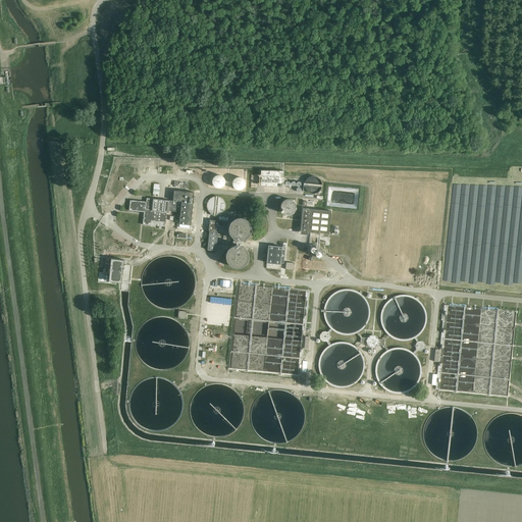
[(283,171),(261,170),(260,186),(282,187),(283,171)]
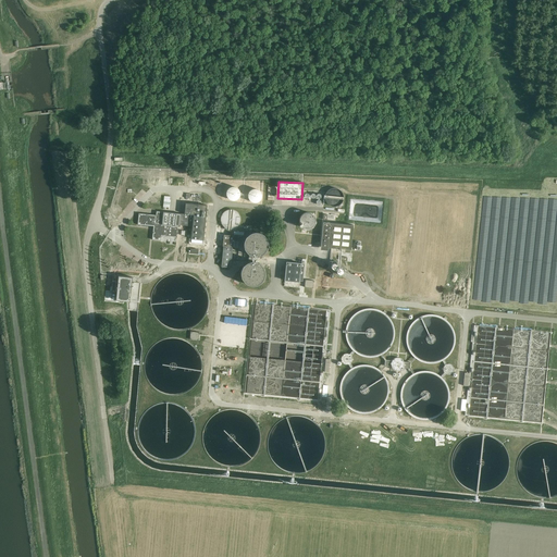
[(236,187),(234,187),(232,187),(230,188),(227,189),(226,192),(226,194),(227,196),(229,198),(230,199),(232,200),(234,200),(237,199),(238,198),(239,196),(239,194),(239,192),(238,189),(236,187)]
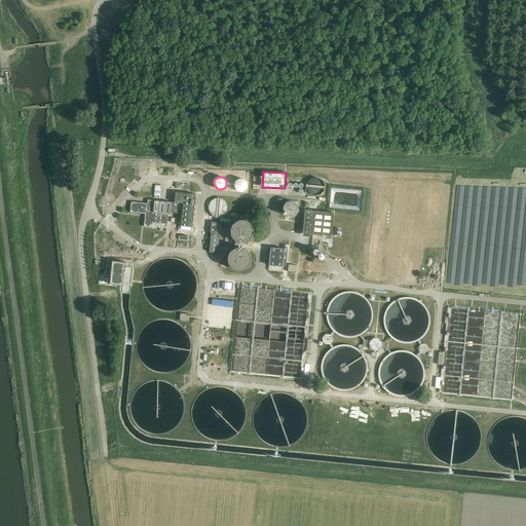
[(306,186),(307,189),(308,191),(310,193),(312,194),(315,194),(317,194),(321,193),(322,191),(324,188),(324,186),(324,183),(322,181),(320,179),(317,178),(314,177),(312,178),(309,179),(308,181),(306,183),(306,186)]
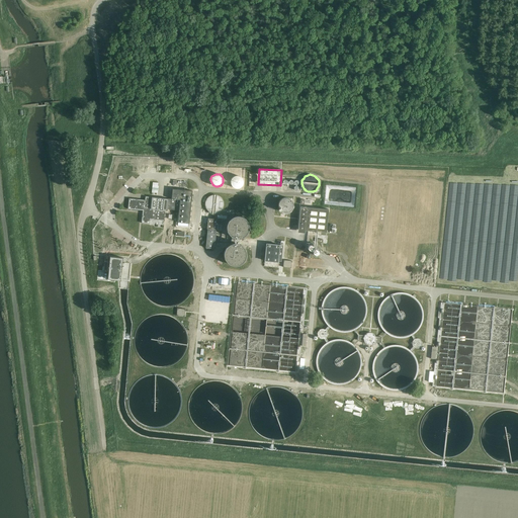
[(240,176),(238,176),(236,176),(234,177),(232,178),(231,180),(231,182),(231,184),(233,186),(234,187),(236,188),(238,188),(240,187),(242,186),(243,184),(243,182),(243,180),(242,178),(240,176)]
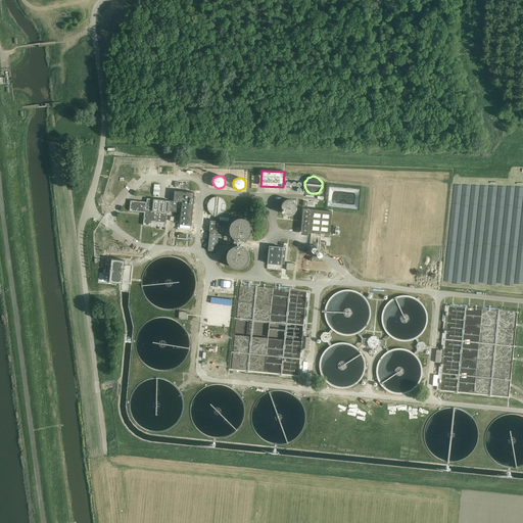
[(173,201),(170,201),(153,199),(147,198),(146,202),(130,200),(129,211),(144,212),(143,226),(150,226),(151,222),(167,223),(168,212),(169,212),(169,211),(181,212),(180,225),(191,226),(192,226),(192,224),(191,224),(191,220),(193,221),(193,219),(192,219),(192,215),(193,215),(194,212),(192,212),(193,209),(194,209),(194,207),(193,207),(193,204),(194,204),(195,202),(193,202),(194,199),(195,199),(195,197),(194,197),(194,193),(174,191),(173,201)]
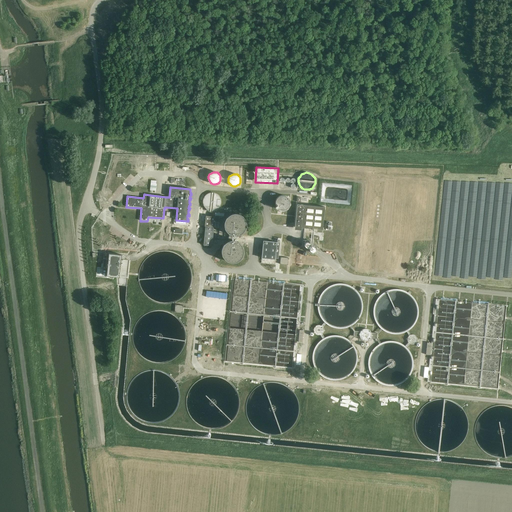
[(217,194),(214,193),(211,193),(209,193),(206,195),(204,197),(203,199),(203,202),(203,205),(204,207),(206,209),(208,211),(211,211),(214,211),(216,210),(219,208),(220,206),(221,203),(221,201),(220,198),(219,196),(217,194)]
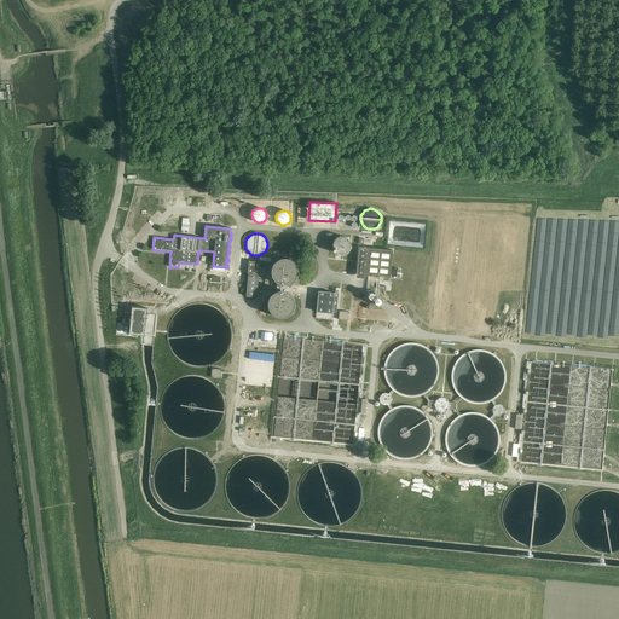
[(333,246),(334,248),(335,250),(336,253),(339,254),(342,254),(345,254),(347,253),(350,250),(351,248),(351,246),(351,242),(348,239),(347,238),(345,237),(341,236),(339,237),(336,238),(334,241),(333,243),(333,246)]
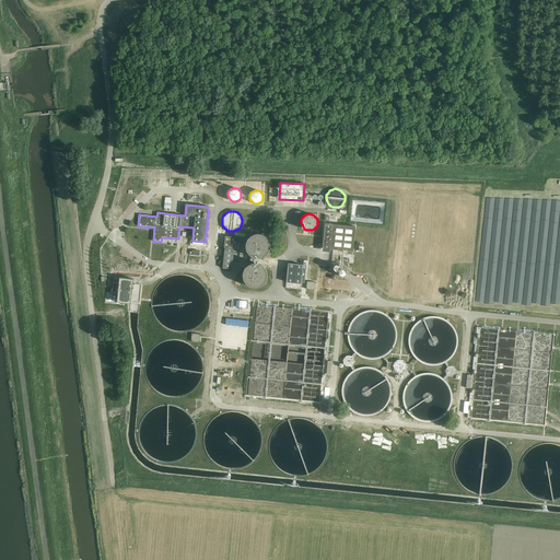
[(325,223),(322,252),(329,252),(329,249),(352,252),(356,226),(325,223)]
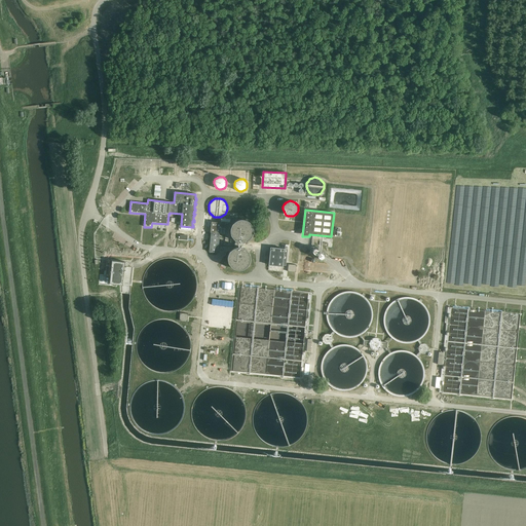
[(243,248),(243,242),(247,241),(250,239),(252,236),(253,233),(253,230),(253,227),(251,224),(249,222),(247,220),(243,220),(240,220),(237,220),(234,222),(232,224),(231,227),(230,230),(230,233),(231,236),(233,238),(235,240),(234,248),(232,249),(230,251),(228,254),(227,257),(227,260),(228,262),(229,265),(231,267),(234,269),(237,270),(240,270),(242,269),(246,267),(248,265),(250,263),(250,260),(250,257),(250,254),(248,252),(246,250),(243,248)]
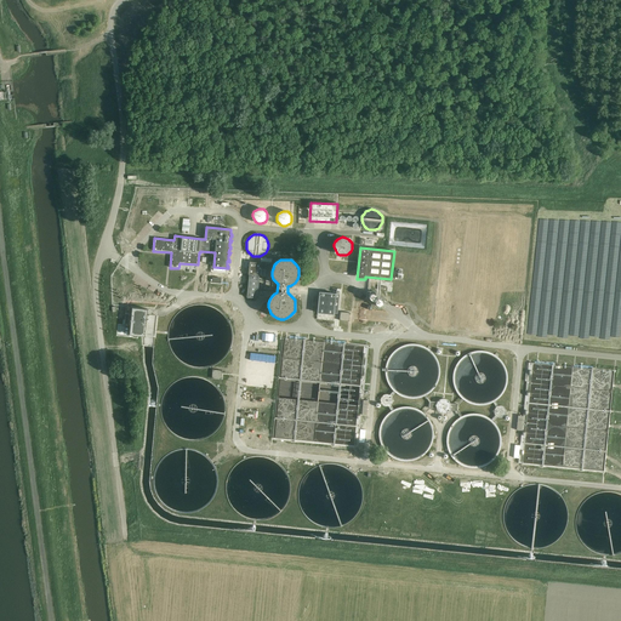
[(260,275),(261,263),(250,262),(248,274),(249,274),(246,297),(257,298),(260,275)]
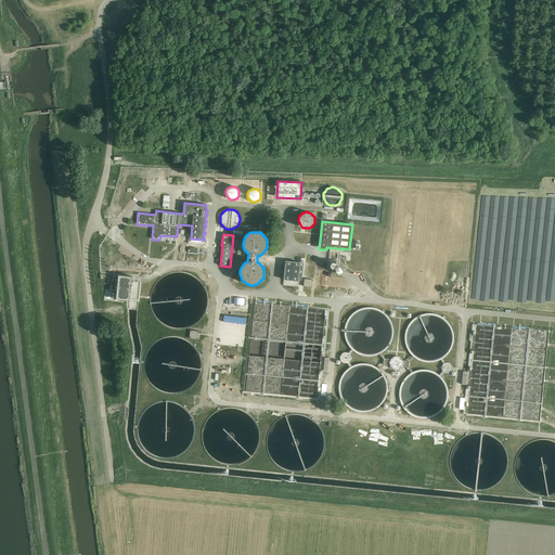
[(304,262),(285,261),(283,285),(298,287),(298,282),(301,282),(304,262)]
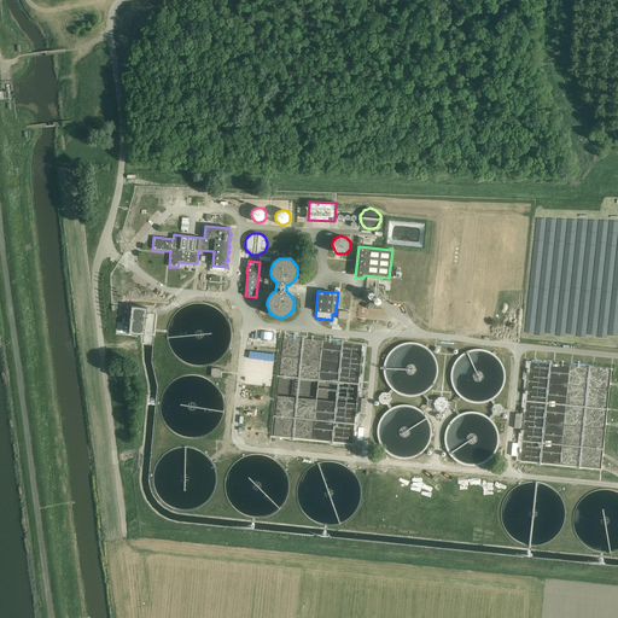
[(144,334),(146,308),(126,305),(124,325),(129,325),(128,333),(133,334),(133,336),(136,336),(136,334),(144,334)]
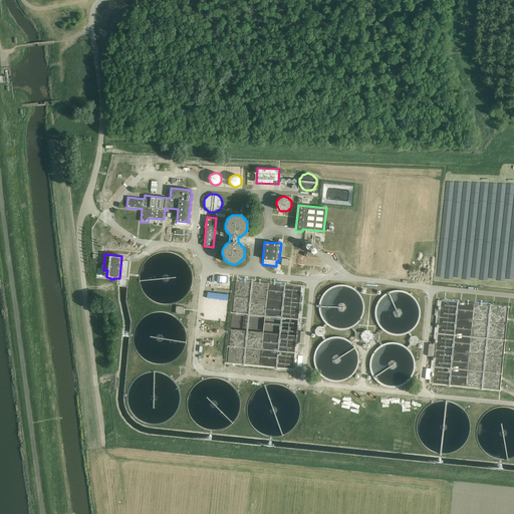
[(364,309),(364,305),(363,301),(361,297),(359,293),(356,290),(352,288),(348,286),(344,285),(339,285),(335,285),(331,287),(327,289),(324,292),(322,296),(320,300),(319,304),(319,308),(319,312),(321,316),(323,320),(325,323),(329,326),(332,328),(336,329),(341,330),(345,329),(349,328),(353,326),(356,324),(359,321),(361,317),(363,313),(364,309)]
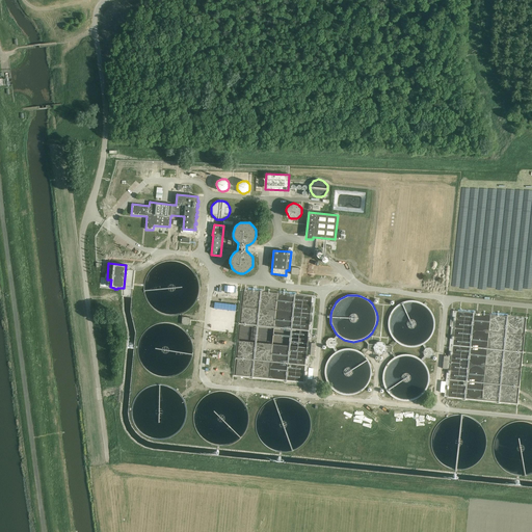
[(388,327),(389,331),(391,336),(394,340),(397,343),(401,345),(405,347),(409,347),(415,347),(419,346),(423,344),(426,342),(429,339),(432,335),(433,330),(434,326),(434,321),(433,317),(432,313),(429,310),(426,306),(423,303),(419,301),(415,300),(410,300),(406,301),(402,302),(398,304),(395,308),(392,311),(390,315),(389,319),(388,323),(388,327)]
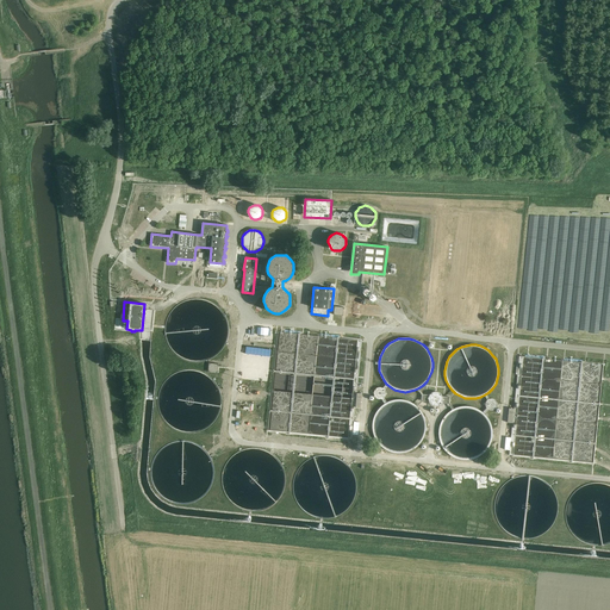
[(385,390),(383,388),(380,387),(378,387),(377,388),(374,390),(374,392),(374,394),(374,397),(377,398),(379,399),(381,399),(383,398),(385,397),(385,394),(385,392),(385,390)]
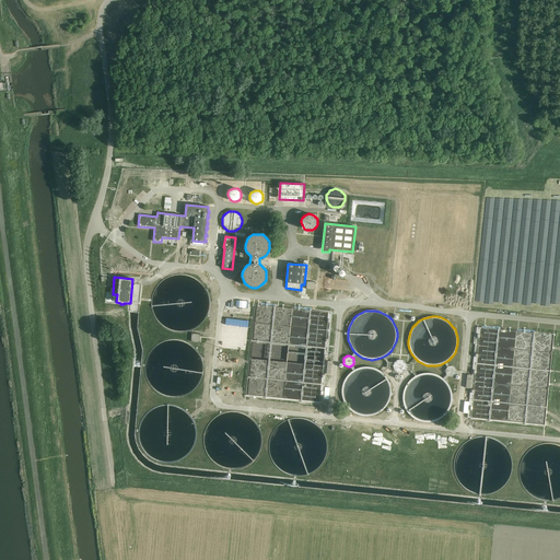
[(396,361),(394,362),(387,362),(386,368),(394,369),(395,371),(397,372),(399,373),(401,373),(404,372),(405,370),(412,371),(412,364),(406,363),(405,362),(403,360),(400,360),(398,360),(396,361)]
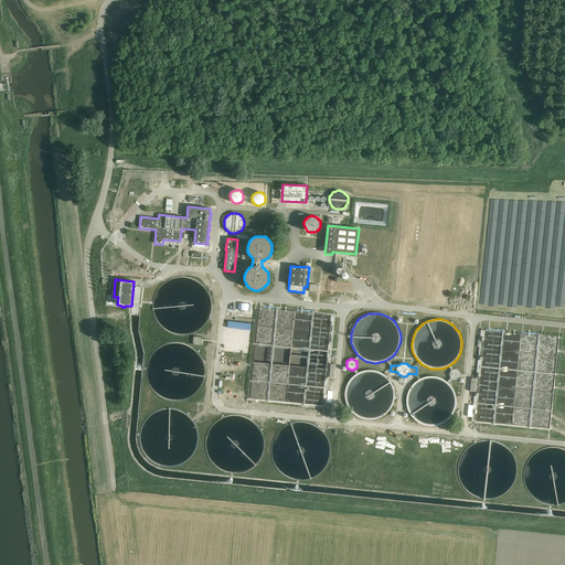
[(450,372),(449,374),(449,376),(450,379),(452,380),(455,380),(457,380),(458,379),(459,377),(460,375),(460,373),(459,371),(457,370),(455,369),(452,370),(451,371),(450,372)]
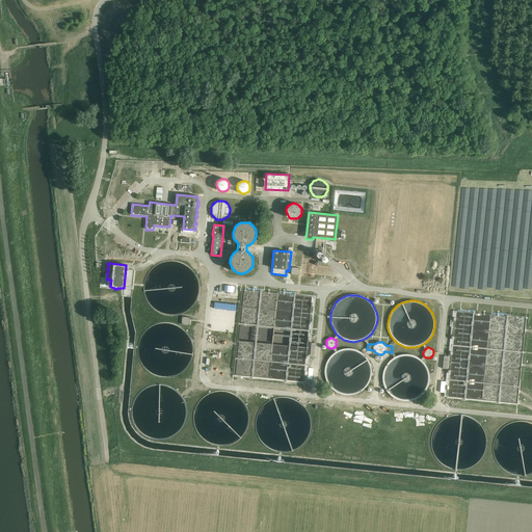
[(334,353),(330,356),(327,360),(326,364),(325,368),(324,372),(325,377),(326,381),(328,384),(331,388),(335,391),(338,393),(342,395),(346,396),(350,396),(354,395),(358,393),(363,391),(366,388),(368,384),(370,380),(371,376),(372,372),(371,368),(370,364),(368,360),(366,355),(362,353),(358,350),(354,349),(350,348),(345,348),(341,349),(337,351),(334,353)]
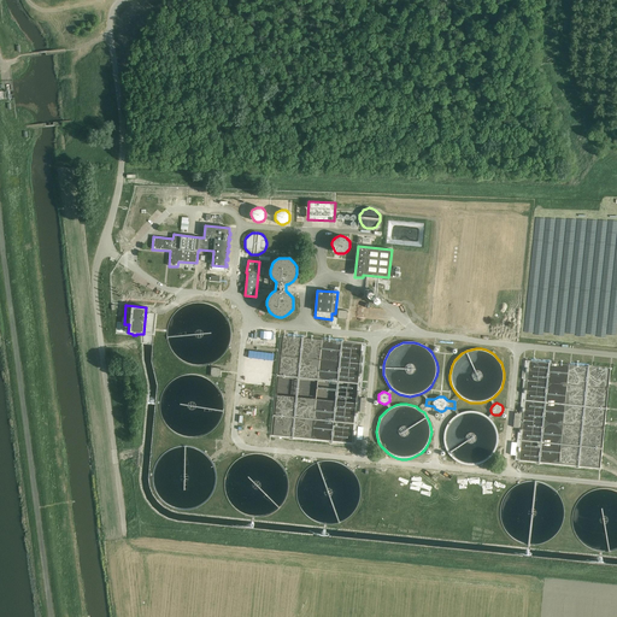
[(451,419),(448,423),(446,428),(444,433),(444,438),(444,442),(445,448),(447,452),(451,457),(454,460),(459,463),(464,464),(469,465),(474,465),(479,464),(483,463),(488,459),(492,456),(494,452),(497,447),(498,441),(498,436),(497,432),(495,427),(493,422),(489,418),(485,415),(480,412),(475,411),(470,411),(464,411),(459,413),(454,416),(451,419)]
